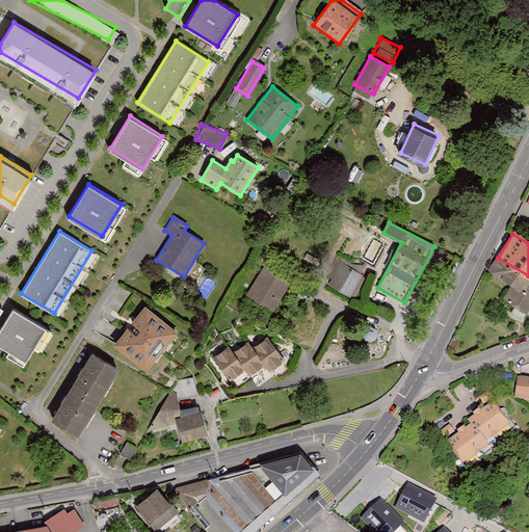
[(528,308),(528,275),(498,258),(490,271),(512,285),(504,298),(514,304),(510,313),(522,320),(528,308)]
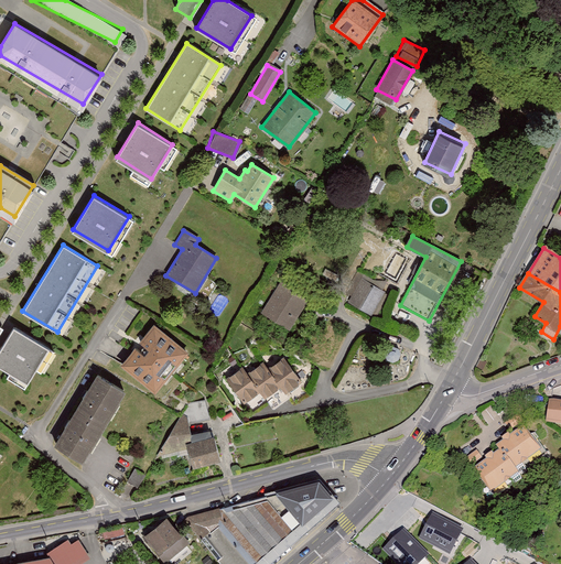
[(308,297),(280,281),(261,312),(289,328),(308,297)]
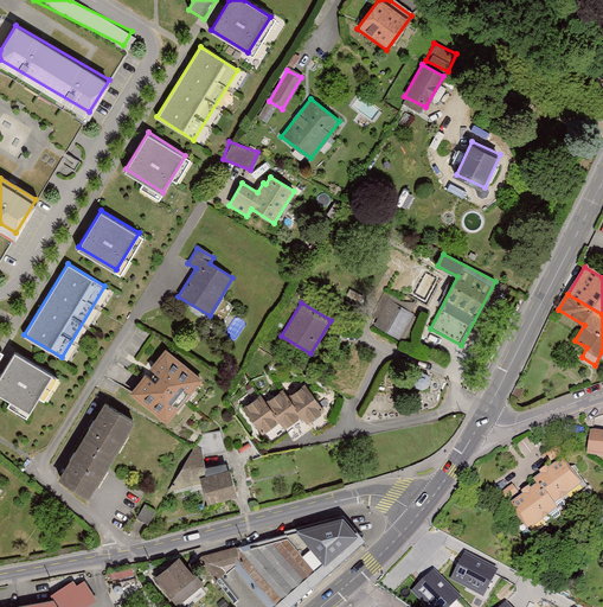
[(414,315),(387,302),(374,326),(401,340),(414,315)]
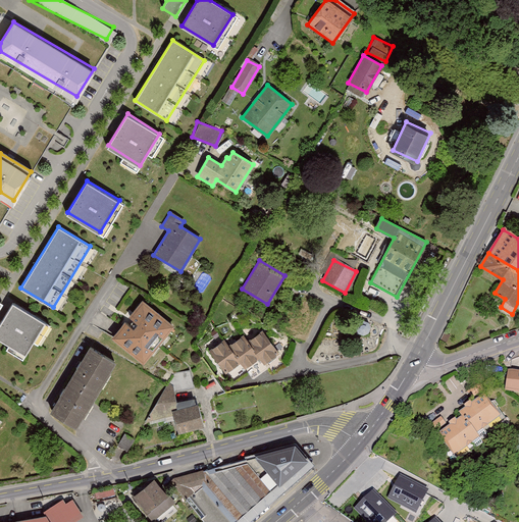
[(0,336),(26,352),(45,320),(12,301),(0,321),(0,336)]
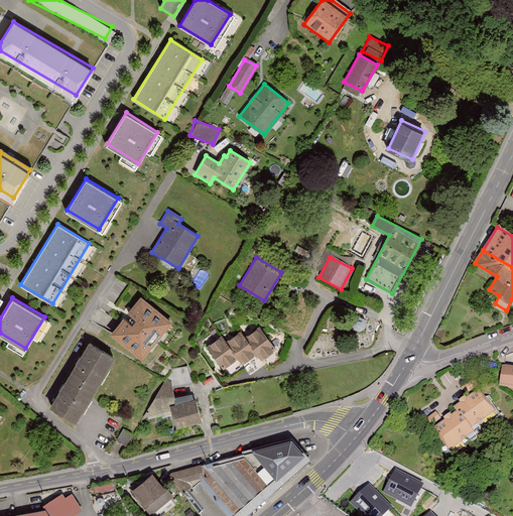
[(170,323),(140,297),(111,333),(141,358),(170,323)]
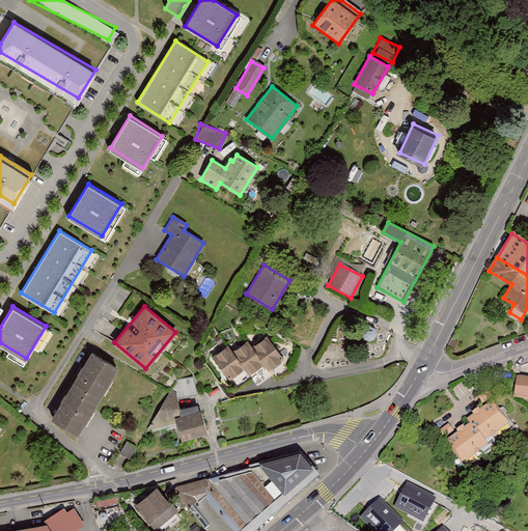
[(266,336),(252,346),(265,363),(269,369),(283,358),(266,336)]
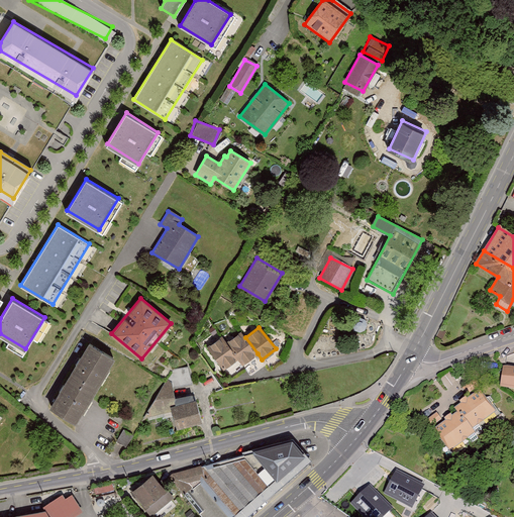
[(245,337),(240,331),(226,342),(238,357),(242,365),(258,353),(245,337)]
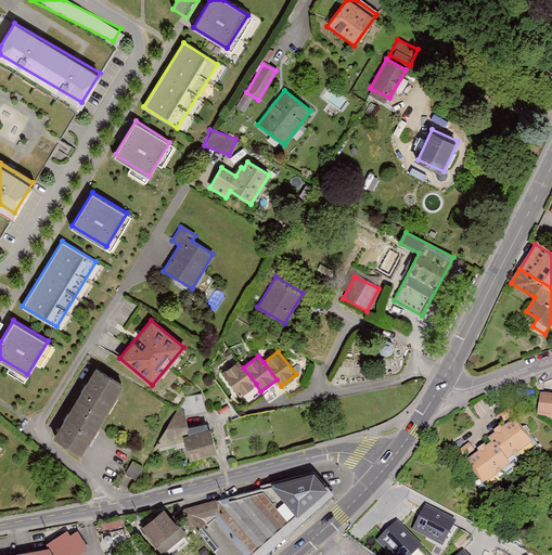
[(238,361),(221,373),(240,397),(256,384),(243,368),(238,361)]
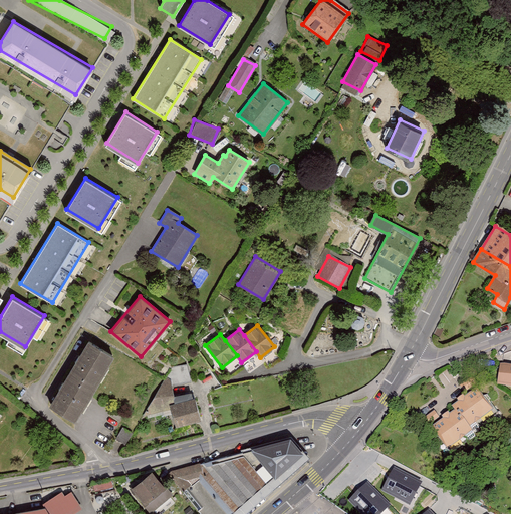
[(113,354),(88,339),(50,403),(75,418),(113,354)]
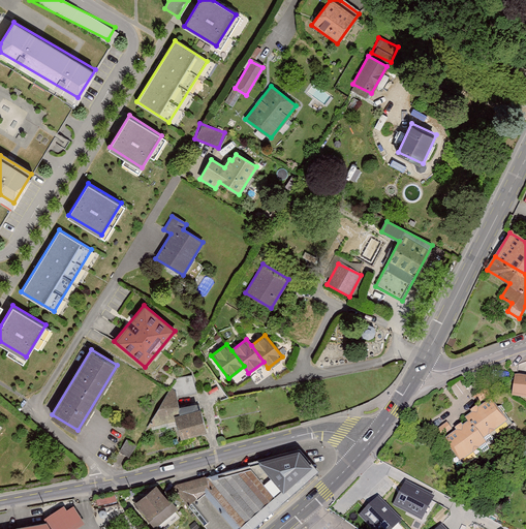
[(525,398),(525,376),(513,374),(508,395),(525,398)]
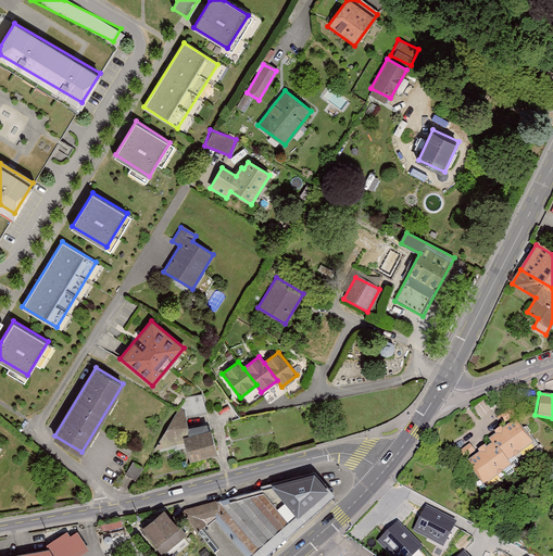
[(184,413),(202,412),(201,394),(181,396),(184,413)]
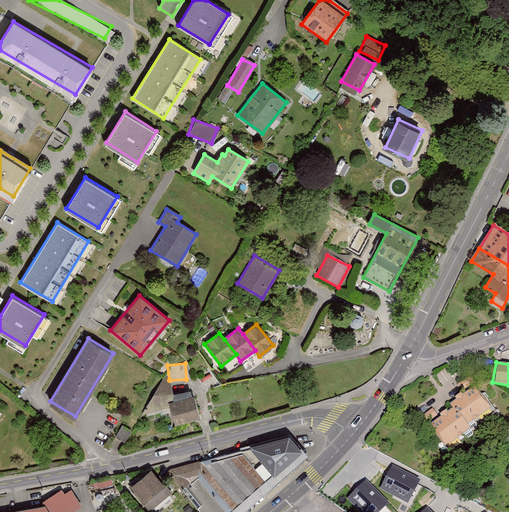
[(170,401),(172,401),(171,396),(167,375),(148,406),(170,401)]
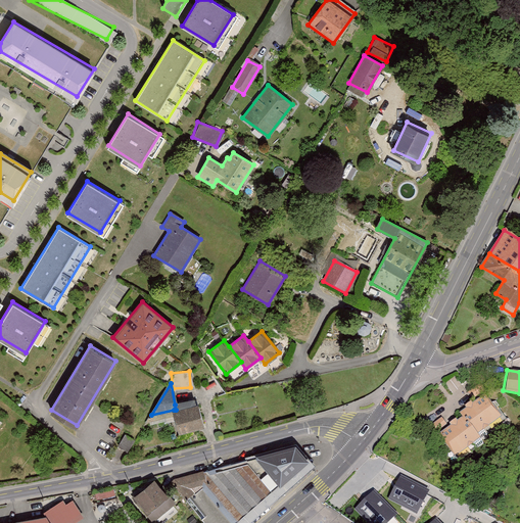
[(463,419),(439,436),(455,458),(480,439),(478,436),(502,420),(485,396),(459,415),(463,419)]
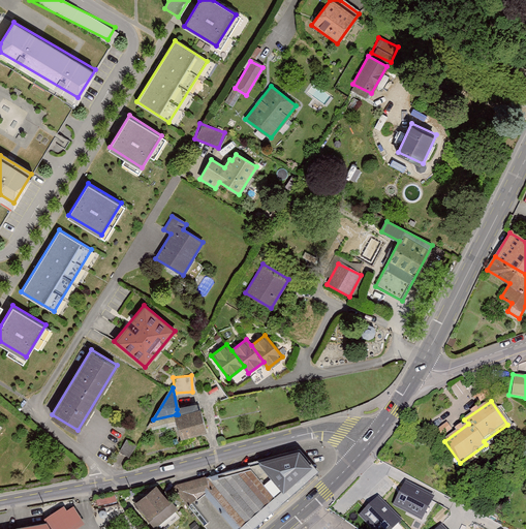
[(176,414),(181,438),(205,433),(199,409),(198,409),(197,405),(177,409),(178,414),(176,414)]
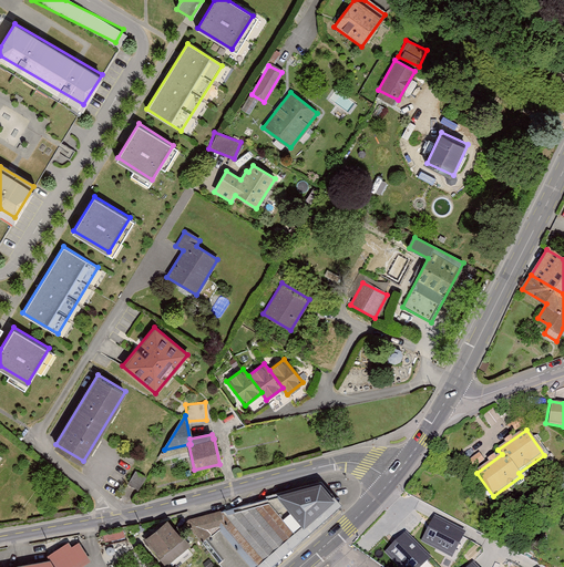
[(253,566),(334,498),(321,484),(190,521),(184,525),(221,566),(234,566),(207,536),(216,529),(248,566),(253,566)]
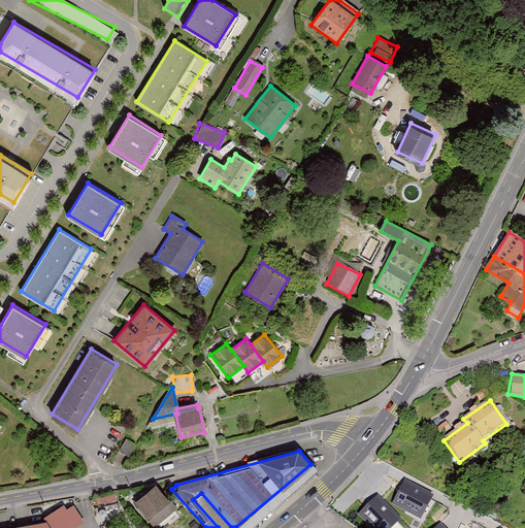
[(390,505),(419,521),(432,496),(402,481),(390,505)]
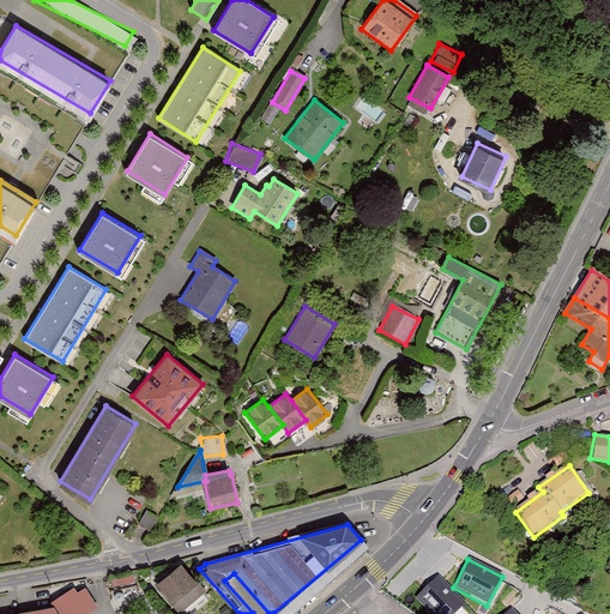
[(180,564),(156,584),(179,612),(203,591),(180,564)]
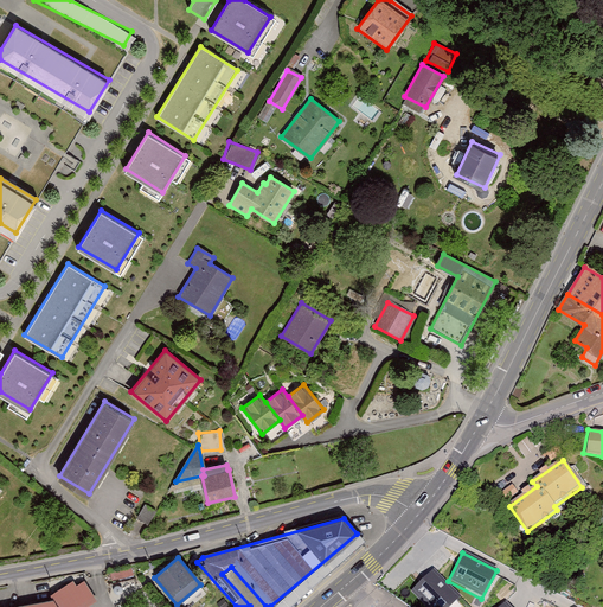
[(410,593),(423,606),(449,606),(459,598),(432,570),(410,593)]
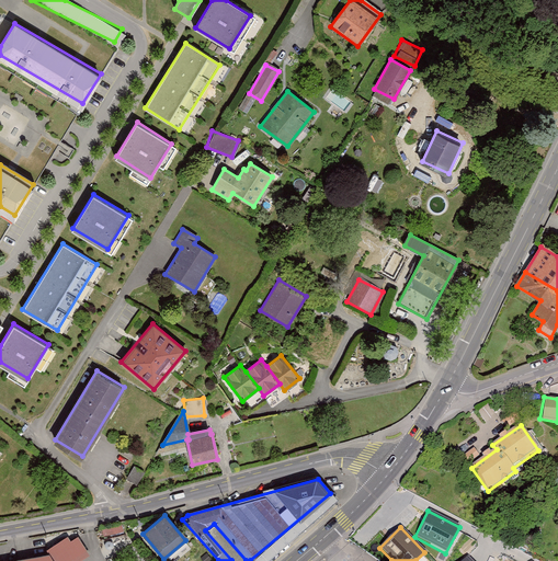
[(0,560),(73,560),(87,553),(72,534),(47,550),(0,559),(0,560)]
